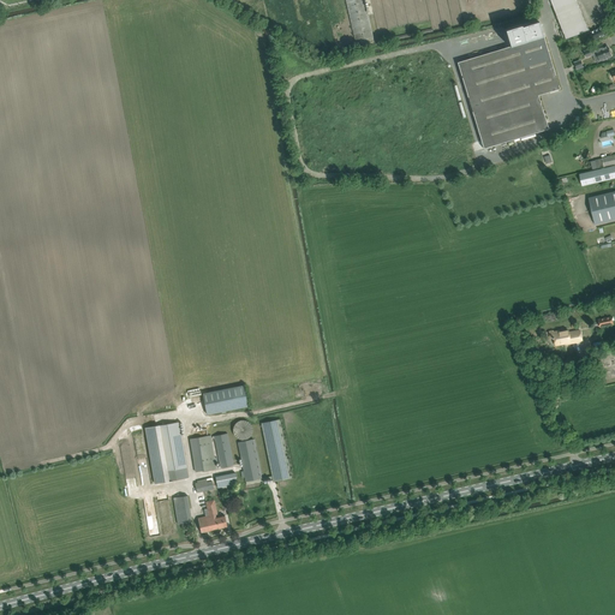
[(346,0),(356,45),(374,40),(364,0),(346,0)]
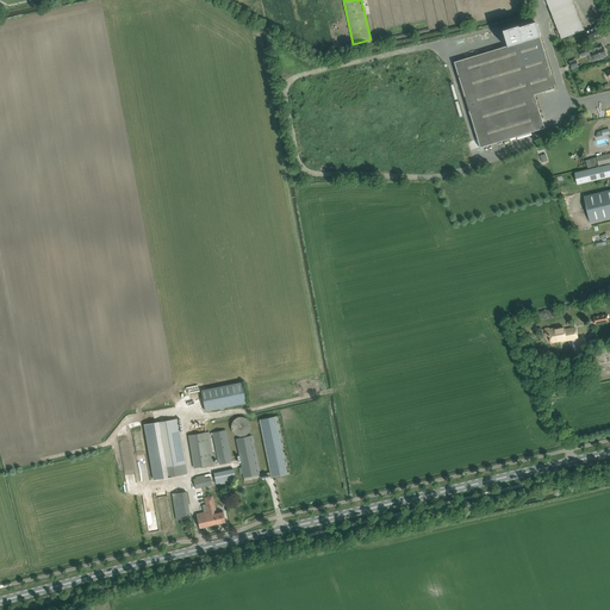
[(546,0),(558,30),(561,37),(561,39),(585,30),(572,0),(546,0)]
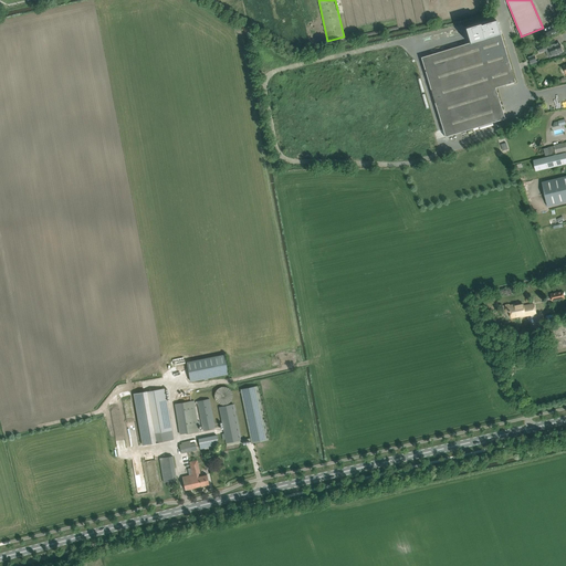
[(463,29),(468,43),(421,58),(446,137),(505,118),(495,87),(515,82),(501,33),(498,34),(494,20),(478,25),(478,24),(463,29)]
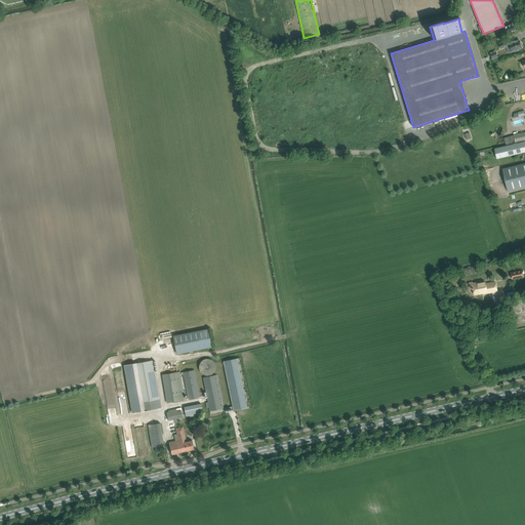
[(519,29),(517,23),(502,28),(506,35),(519,29)]
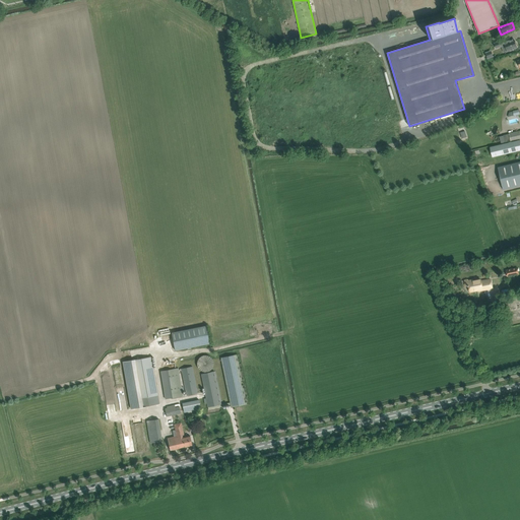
[(494,43),(496,48),(505,45),(507,51),(517,48),(516,45),(517,45),(517,44),(516,43),(516,42),(515,42),(514,40),(510,41),(509,38),(494,43)]
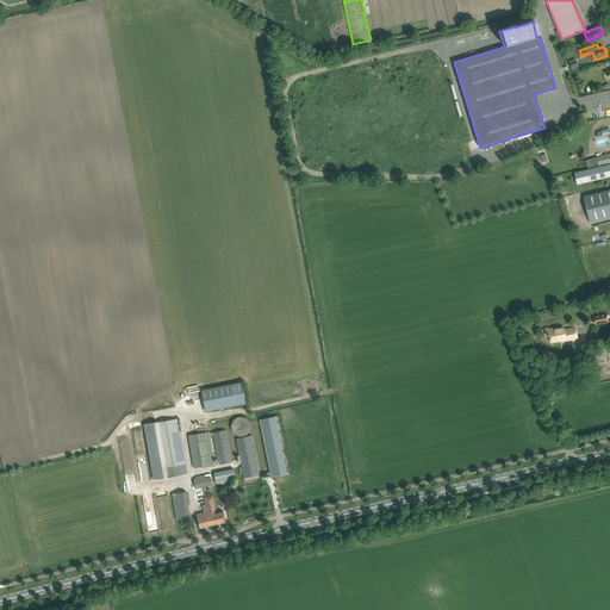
[(579,67),(577,58),(570,62),(572,69),(579,67)]
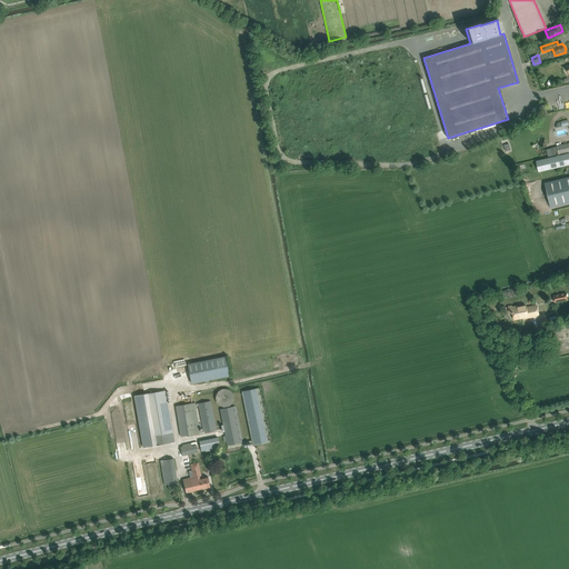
[(568,143),(557,147),(559,155),(568,151),(568,143)]
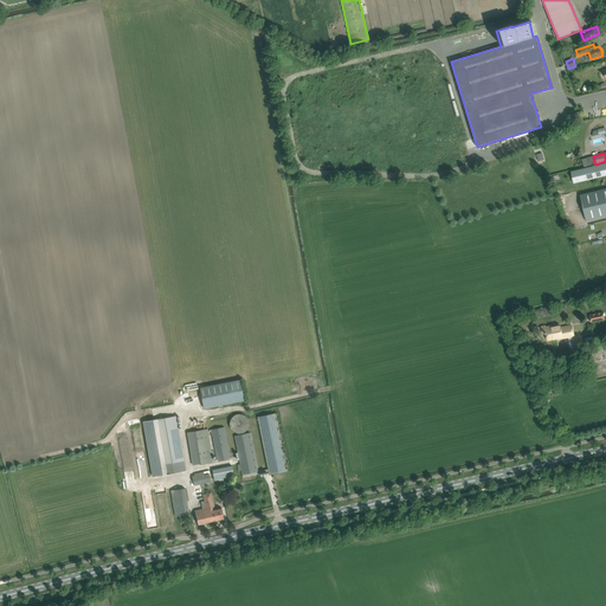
[(573,184),(605,175),(605,165),(605,163),(571,172),(573,184)]
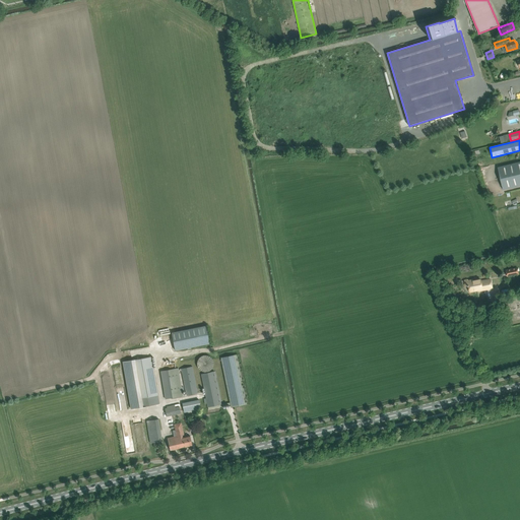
[(519,161),(498,168),(500,179),(519,174),(519,161)]
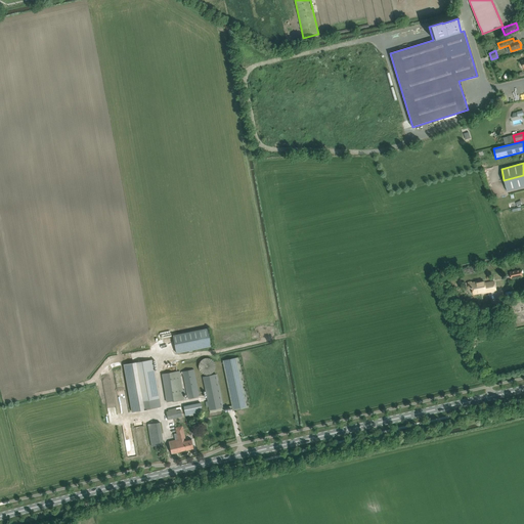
[(523,175),(504,180),(507,191),(523,186),(523,175)]
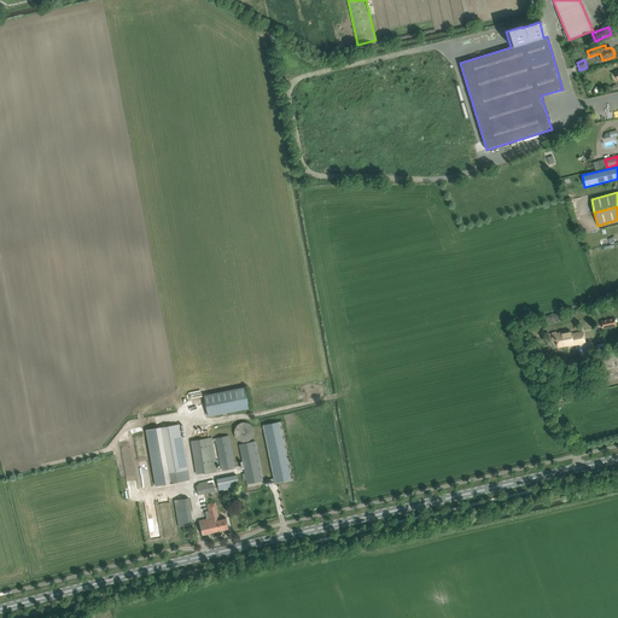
[(601,321),(602,328),(617,326),(614,319),(601,321)]
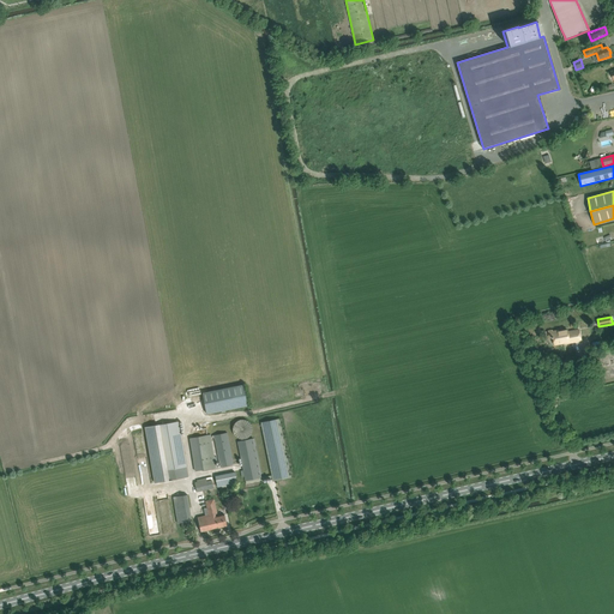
[(553,332),(555,344),(565,342),(565,343),(582,339),(579,330),(569,332),(567,330),(559,332),(559,331),(553,332)]
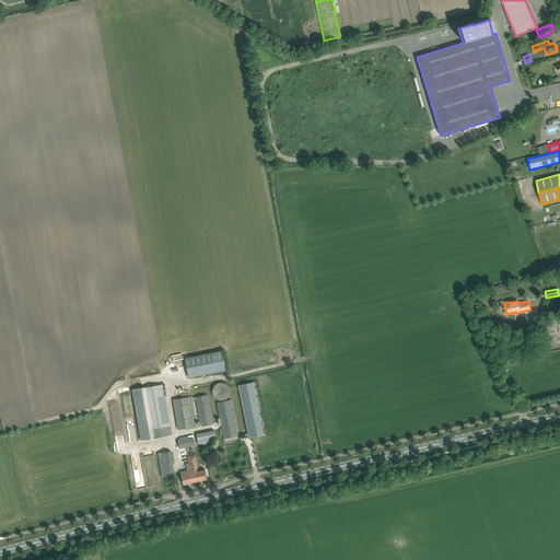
[(185,358),(188,377),(226,370),(222,351),(185,358)]
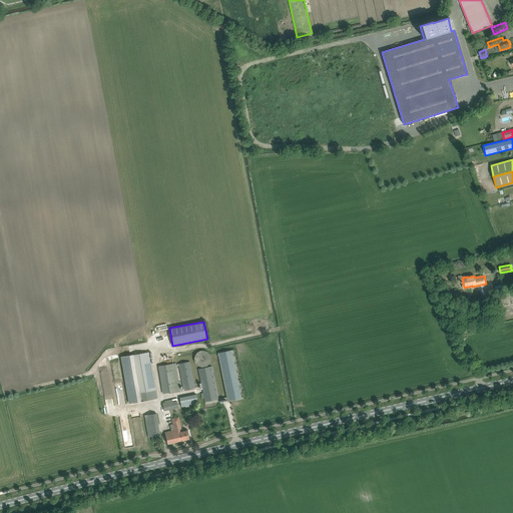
[(194,358),(194,359),(194,360),(194,361),(195,362),(195,363),(196,364),(197,365),(198,366),(199,367),(200,367),(201,367),(202,367),(203,367),(204,367),(205,367),(206,366),(207,366),(208,365),(209,364),(210,363),(210,362),(210,361),(210,360),(211,360),(211,359),(211,358),(210,357),(210,356),(210,355),(209,355),(209,354),(208,353),(207,353),(207,352),(206,352),(205,351),(204,351),(203,351),(202,351),(201,351),(200,351),(199,351),(199,352),(198,352),(197,353),(196,353),(196,354),(195,355),(195,356),(194,357),(194,358)]
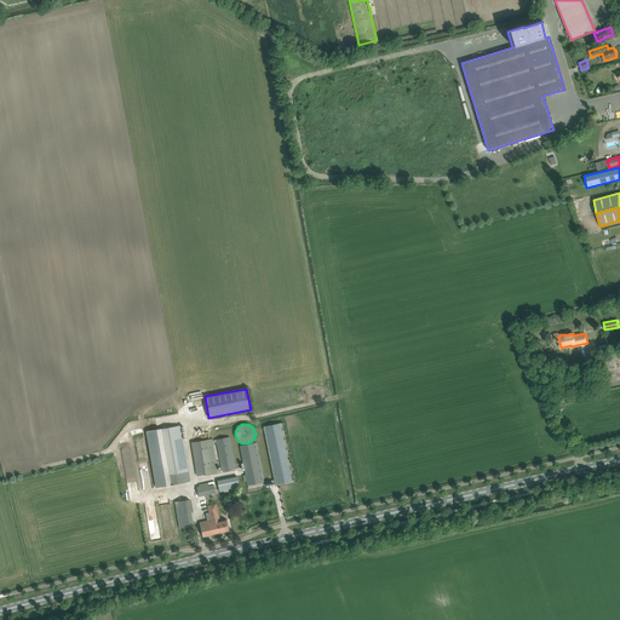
[(247,481),(248,488),(275,483),(275,486),(294,482),(282,424),(264,428),(275,480),(264,482),(256,443),(240,446),(246,475),(244,475),(245,482),(247,481)]
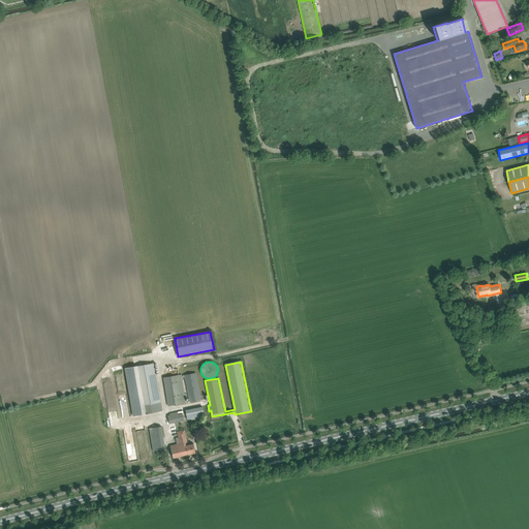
[(125,368),(133,415),(162,411),(154,363),(125,368)]
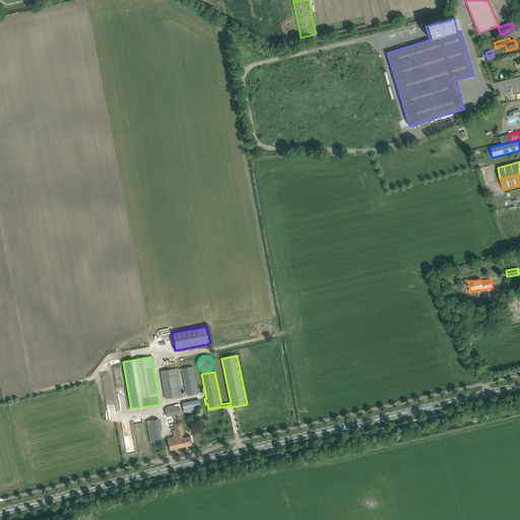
[(182,369),(187,395),(198,393),(193,367),(182,369)]
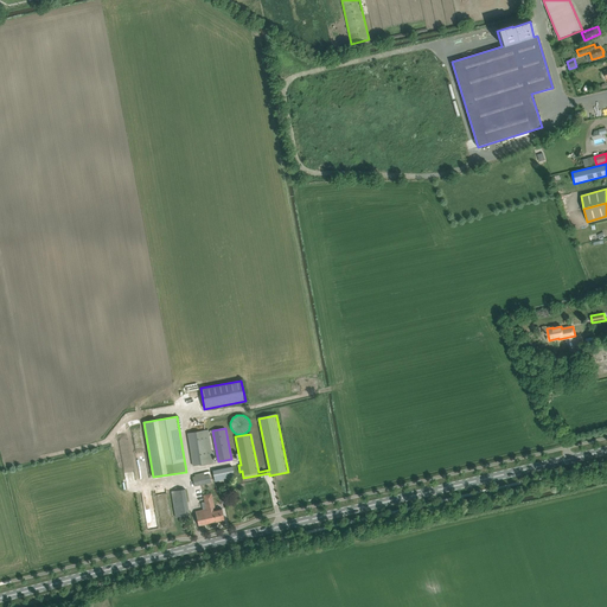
[(209,429),(189,433),(195,466),(213,462),(209,429)]
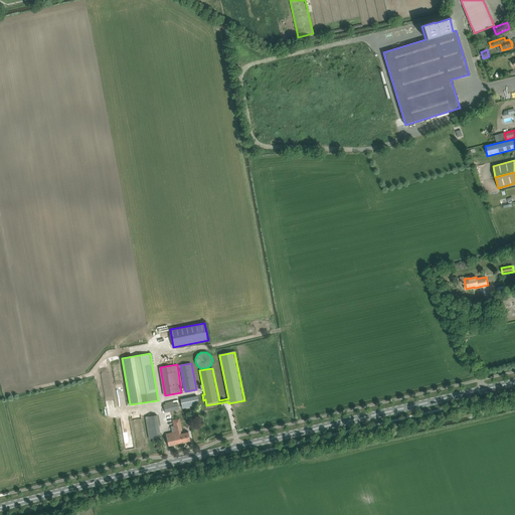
[(181,399),(182,408),(199,404),(197,396),(181,399)]
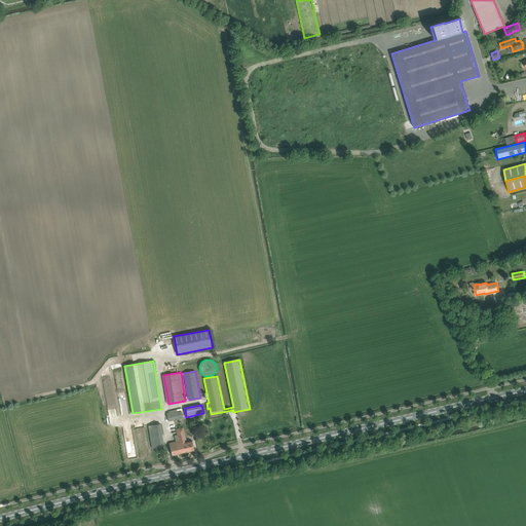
[(166,413),(168,421),(183,417),(181,410),(166,413)]
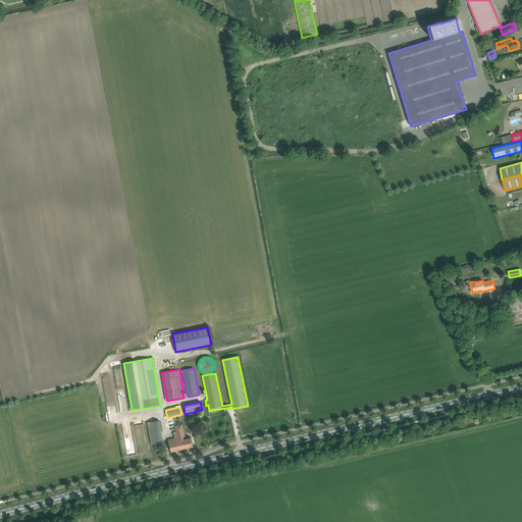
[(163,444),(159,417),(147,419),(151,446),(163,444)]
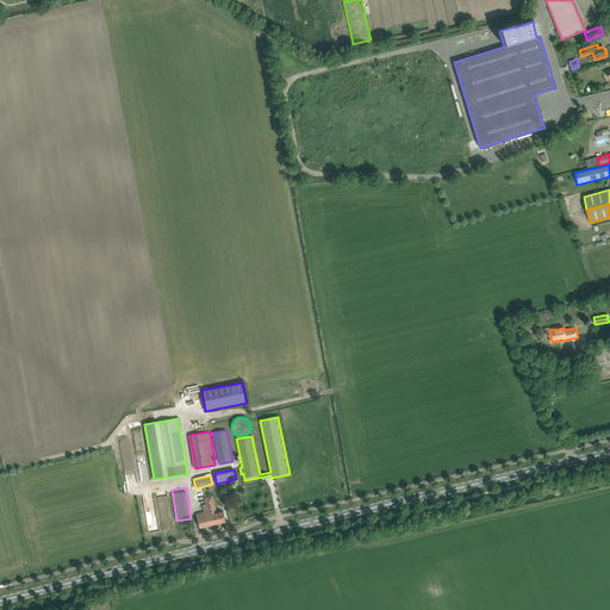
[(197,514),(198,522),(200,528),(225,522),(223,511),(215,512),(213,509),(216,509),(212,493),(203,496),(205,505),(207,505),(209,511),(197,514)]
